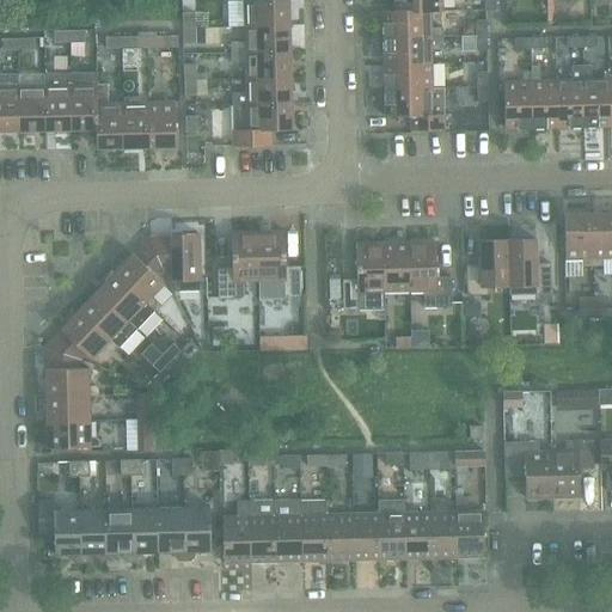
[(292,26),(291,0),(275,0),(236,1),(237,12),(246,12),(246,28),(292,26)]
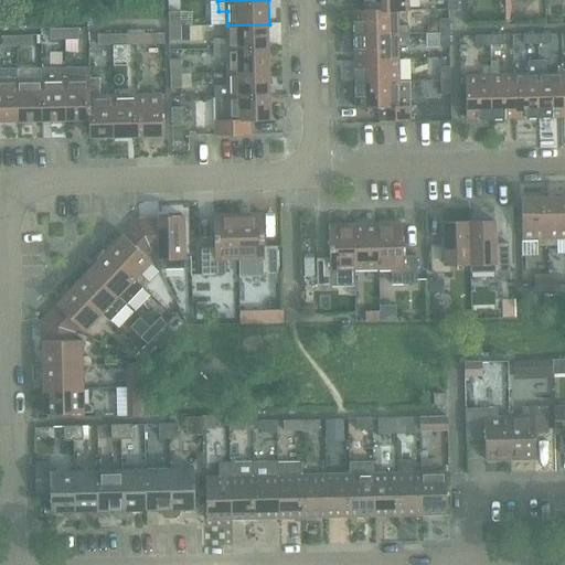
[(363,0),(364,11),(397,11),(408,11),(407,0),(363,0)]
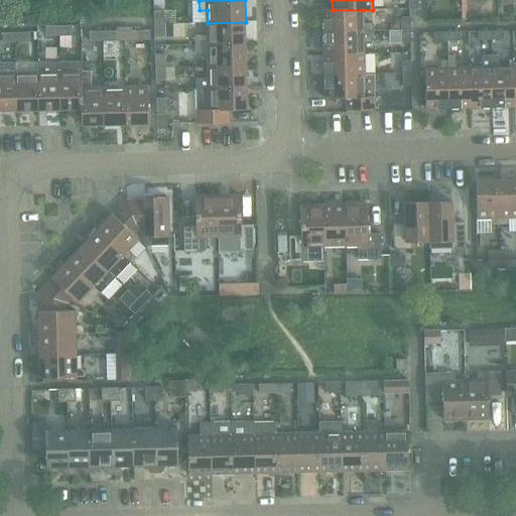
[(408,0),(409,9),(418,9),(417,0),(408,0)]
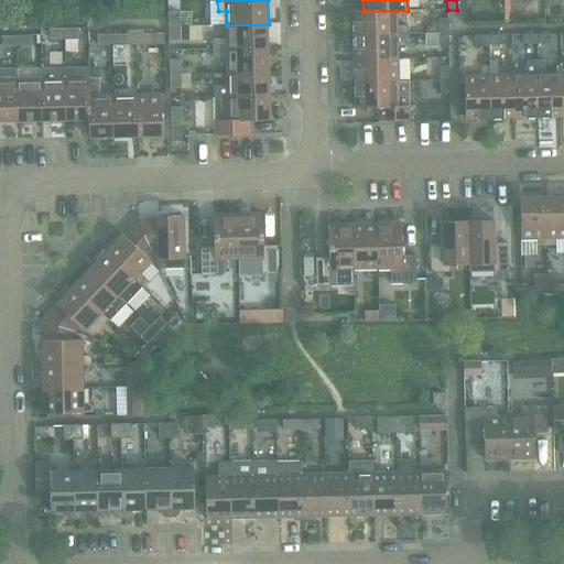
[(353,11),(353,35),(397,34),(397,11),(364,11),(353,11)]
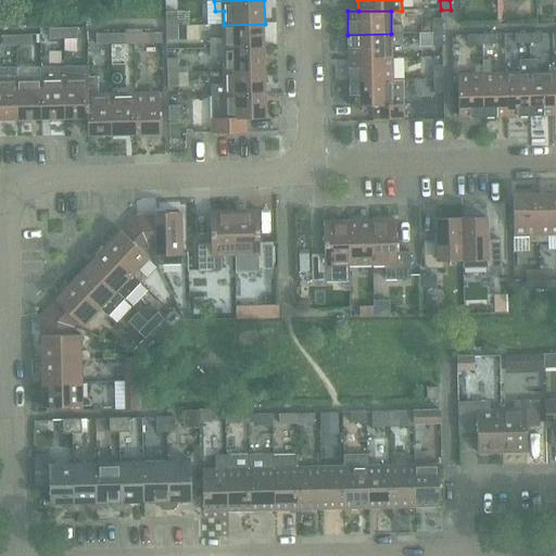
[(167,26),(178,26),(177,12),(167,12),(167,26)]
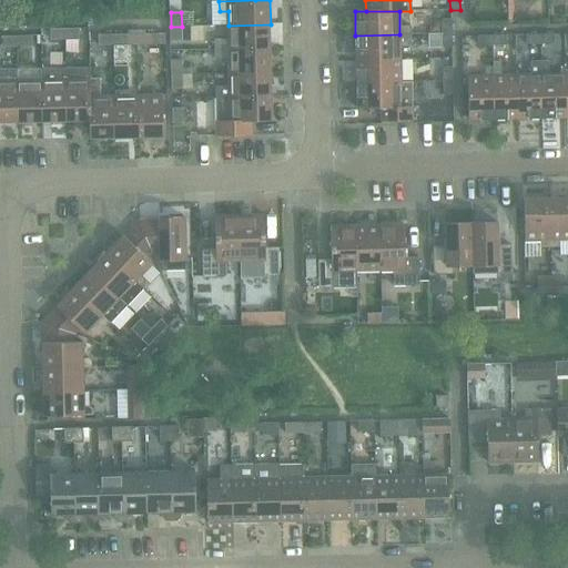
[(442,33),(452,33),(450,19),(442,20),(442,21),(442,32),(442,33)]
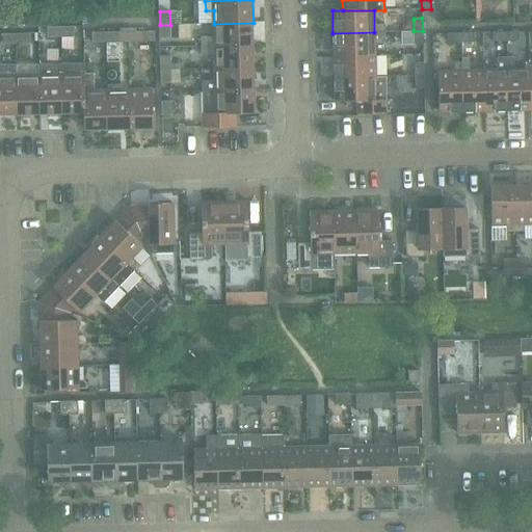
[(407,19),(402,24),(402,32),(414,31),(414,30),(414,20),(414,19),(407,19)]
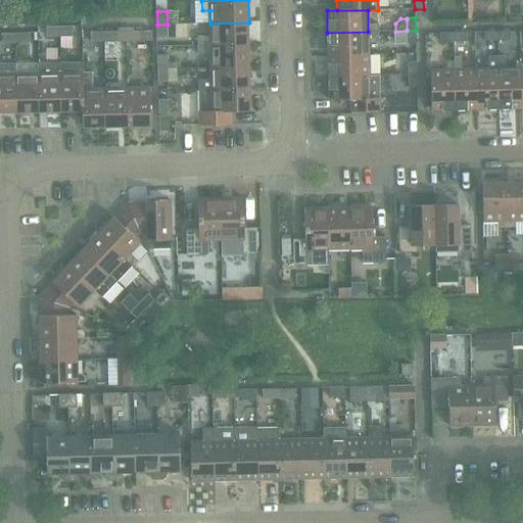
[(198,47),(250,46),(249,22),(210,24),(210,36),(198,36),(198,47)]
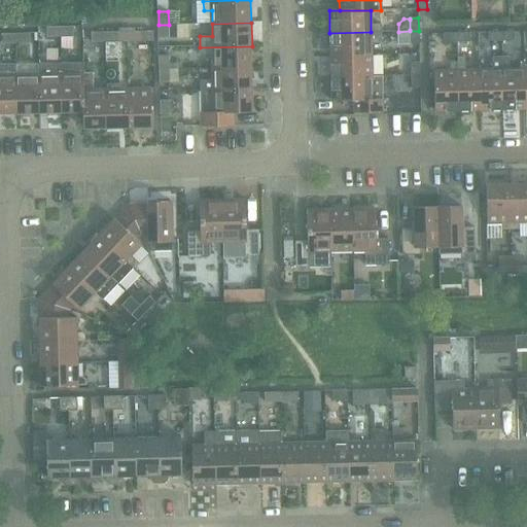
[(169,25),(159,25),(159,38),(169,38),(169,25)]
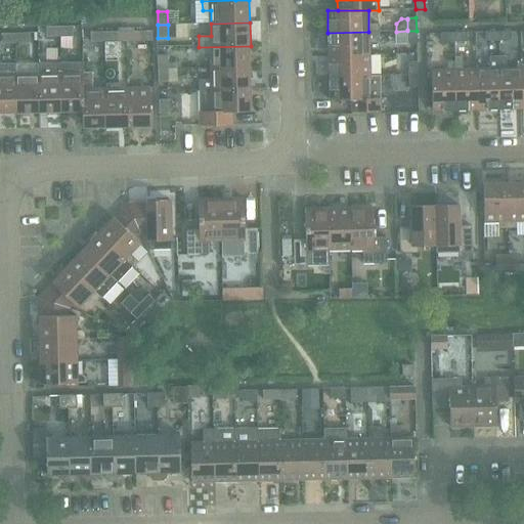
[(60,37),(59,27),(47,27),(47,37),(60,37)]
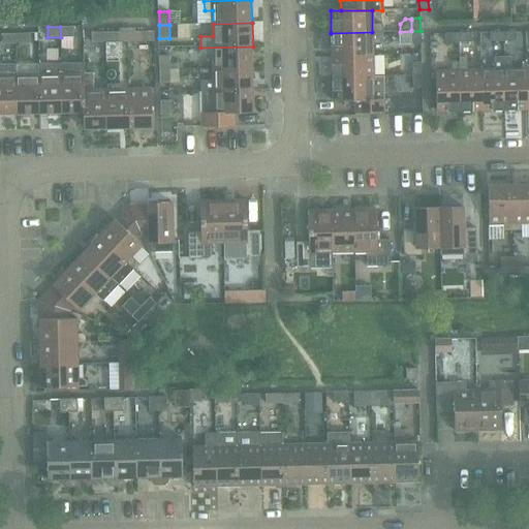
[(60,27),(61,37),(74,36),(74,27),(60,27)]
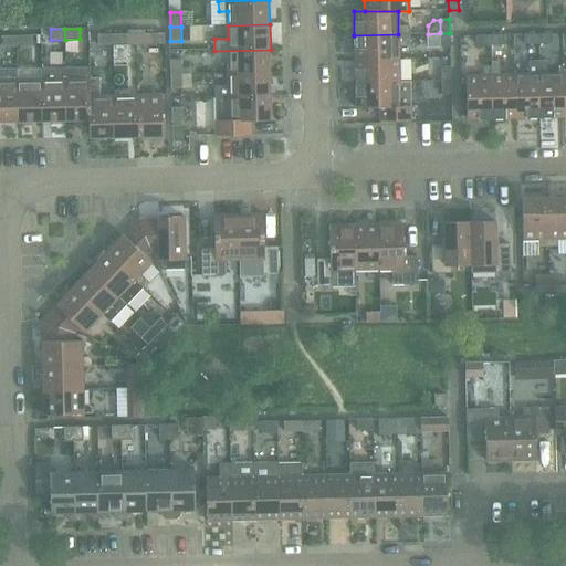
[(136,33),(136,44),(164,44),(164,32),(136,33)]
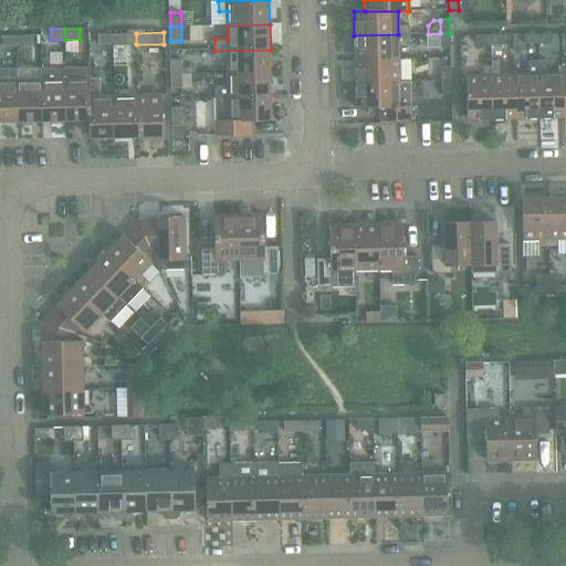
[(114,45),(114,33),(98,33),(100,45),(114,45)]
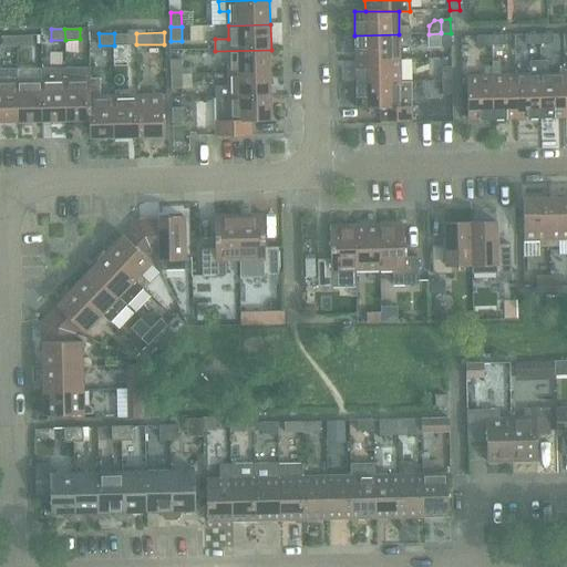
[(114,33),(114,45),(136,44),(136,33),(114,33)]
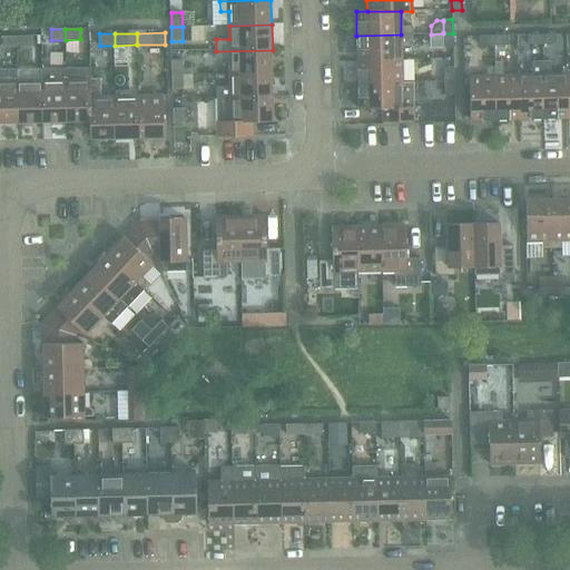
[(453,33),(443,33),(443,48),(453,48),(453,33)]
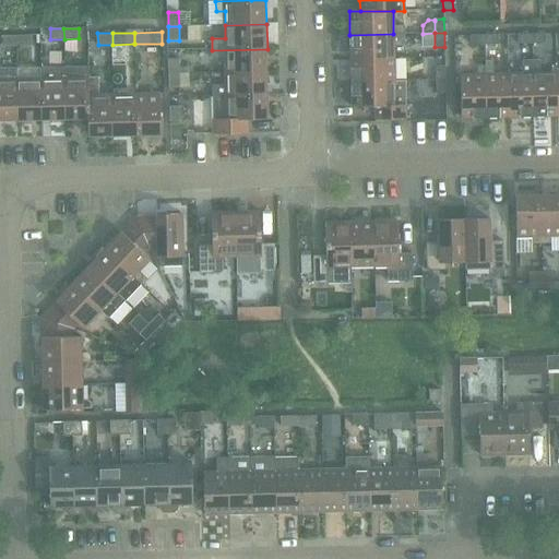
[(393,34),(349,35),(351,58),(394,58),(394,43),(404,42),(404,34),(393,34)]
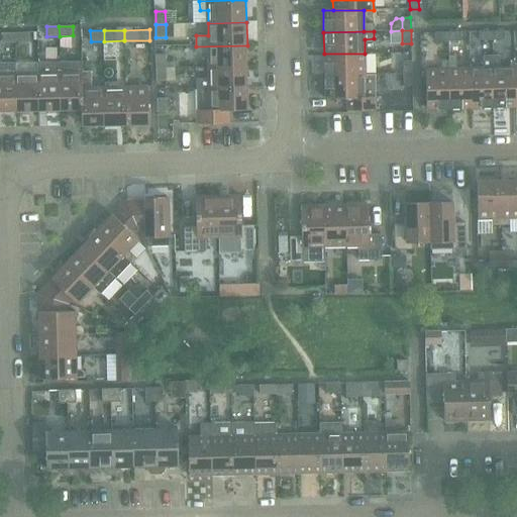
[(491,40),(491,31),(479,31),(479,40),(491,40)]
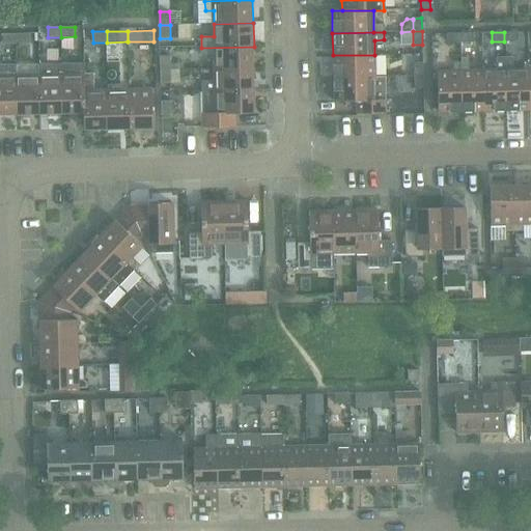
[(504,32),(504,42),(518,42),(518,32),(504,32)]
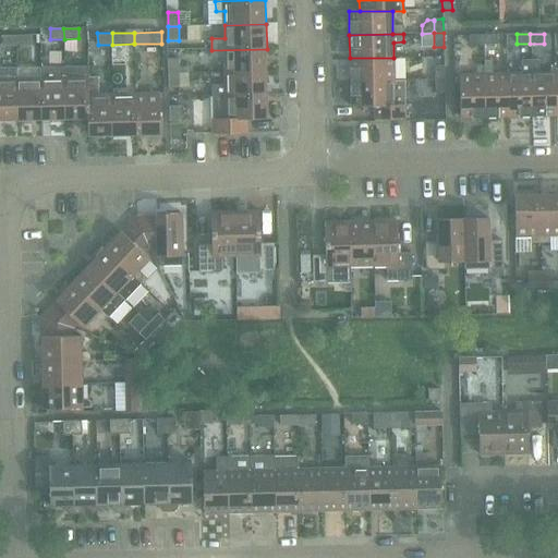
[(17,47),(17,35),(3,35),(3,47),(17,47)]
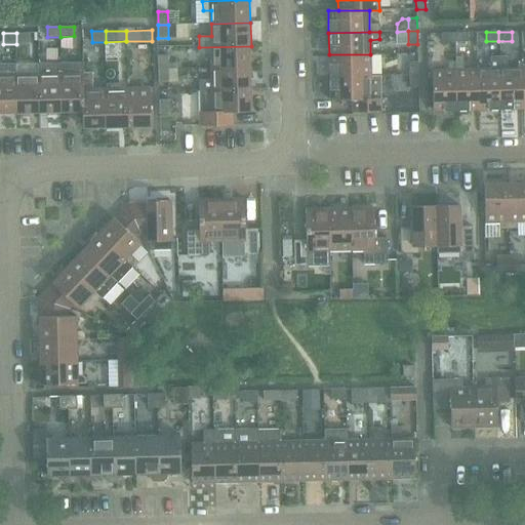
[(16,33),(16,44),(30,43),(30,33),(16,33)]
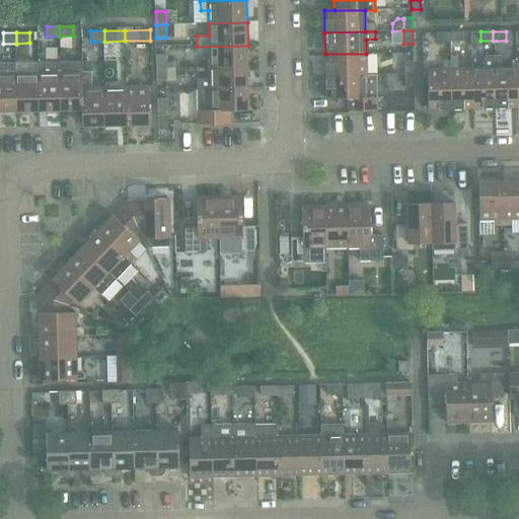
[(449,42),(449,32),(437,32),(437,42),(449,42)]
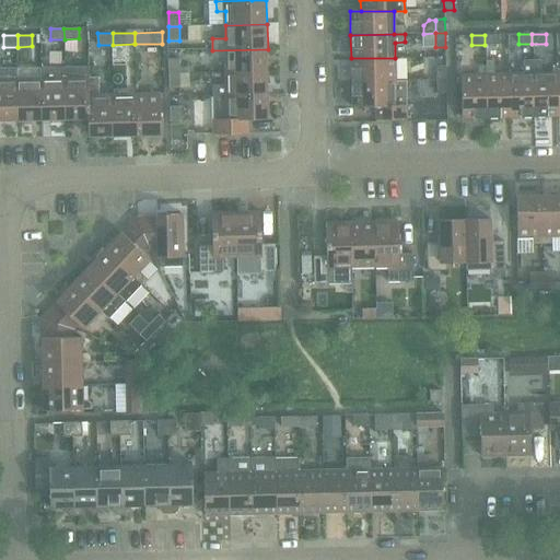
[(485,35),(485,45),(499,45),(499,35),(485,35)]
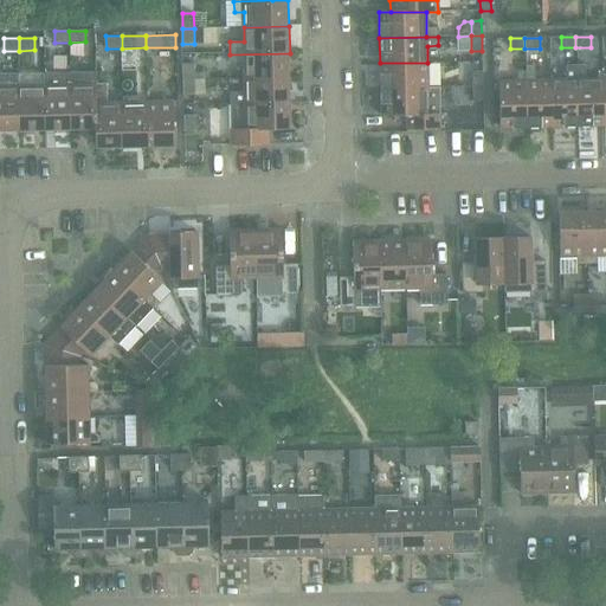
[(245,79),(290,78),(290,53),(230,55),(231,63),(245,63),(245,79)]
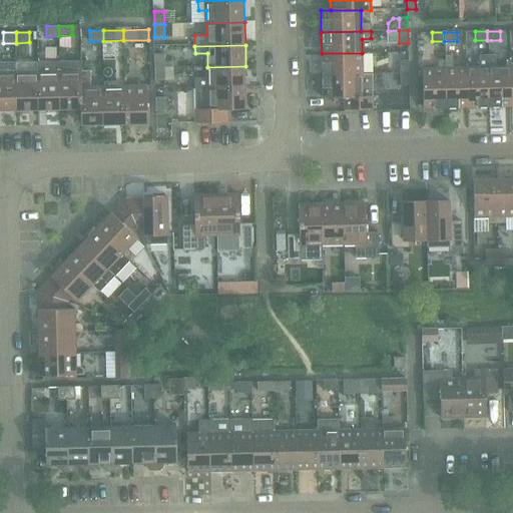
[(155,68),(165,68),(165,53),(154,54),(155,68)]
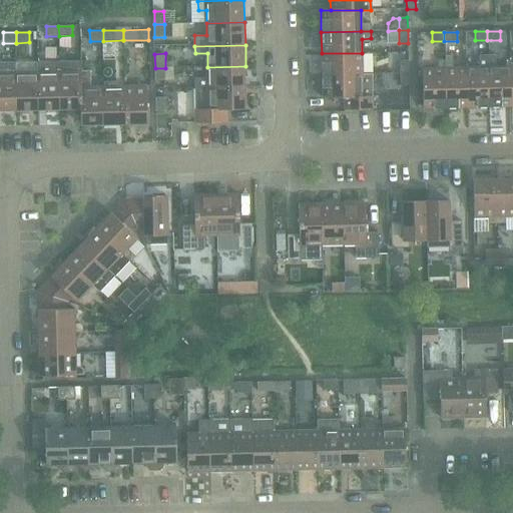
[(322,75),(362,74),(362,53),(322,53),(322,75)]
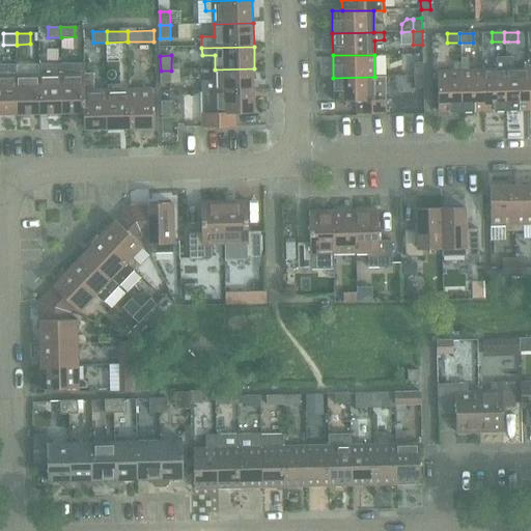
[(496,70),(483,71),(484,112),(505,111),(504,57),(496,57),(496,70)]
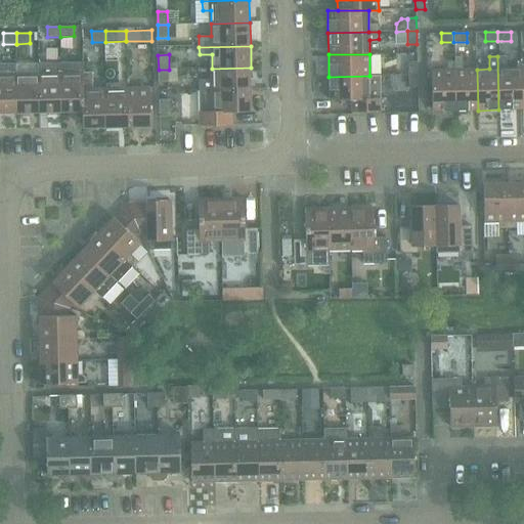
[(506,56),(497,56),(498,110),(521,110),(520,69),(506,69),(506,56)]
